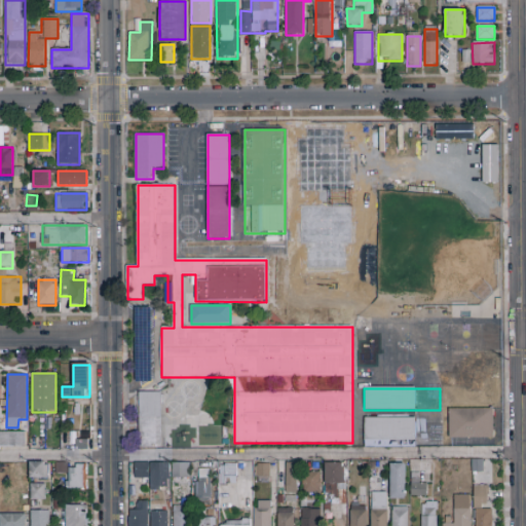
[(161,392),(161,449),(139,449),(139,392),(161,392)]
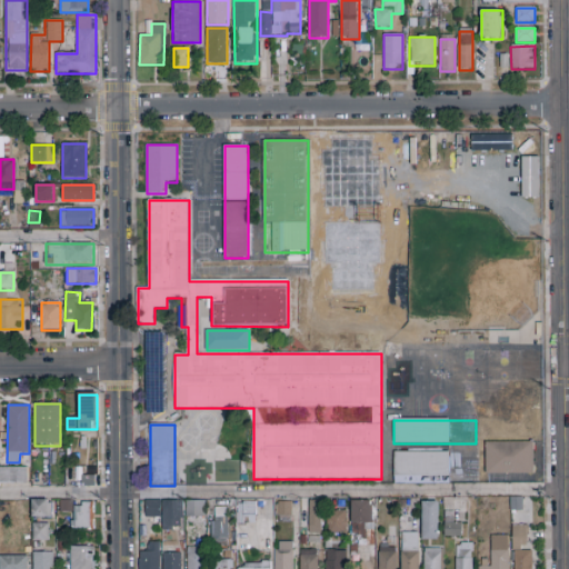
[(533,475),(486,475),(486,442),(533,442),(533,475)]
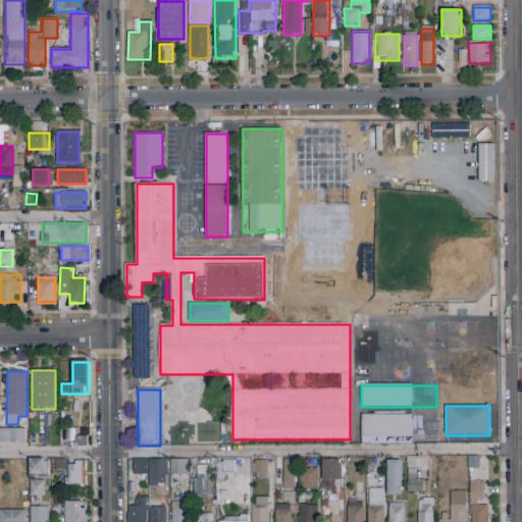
[(437,445),(362,445),(362,415),(412,414),(412,420),(437,420),(437,445)]
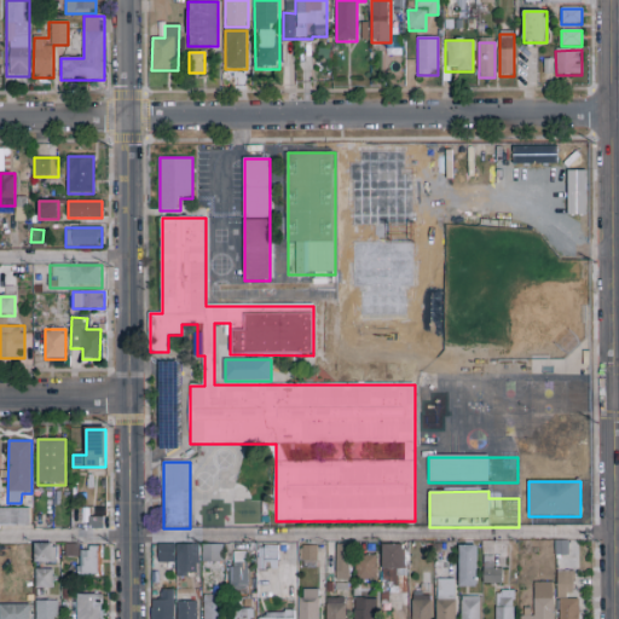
[(30,527),(0,527),(0,509),(30,509),(30,527)]
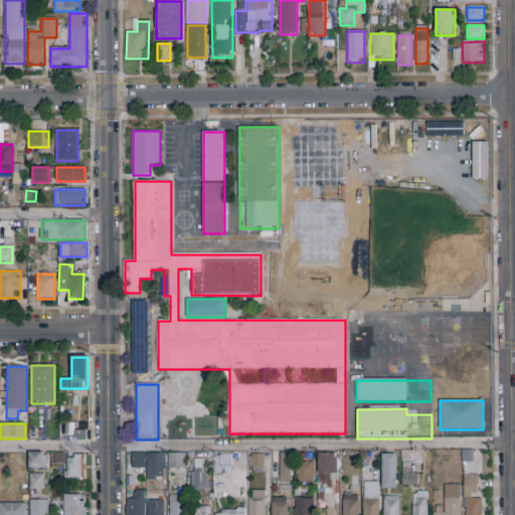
[(86,431),(86,440),(74,440),(74,431),(86,431)]
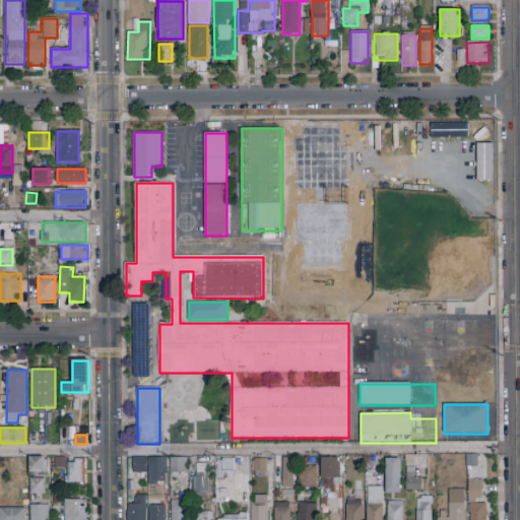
[(29,473),(29,457),(47,457),(47,473),(29,473)]
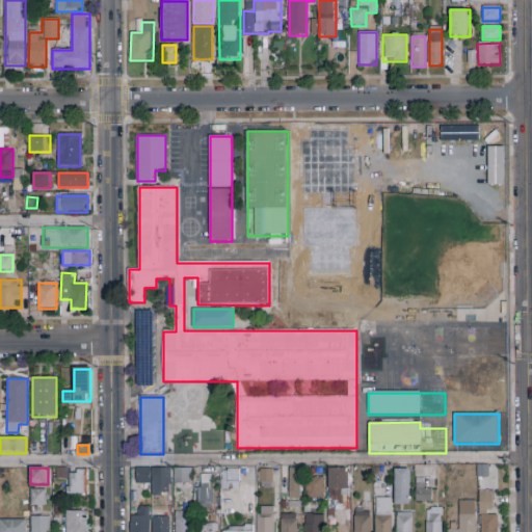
[(170,469),(170,496),(152,496),(152,484),(135,484),(135,469),(170,469)]
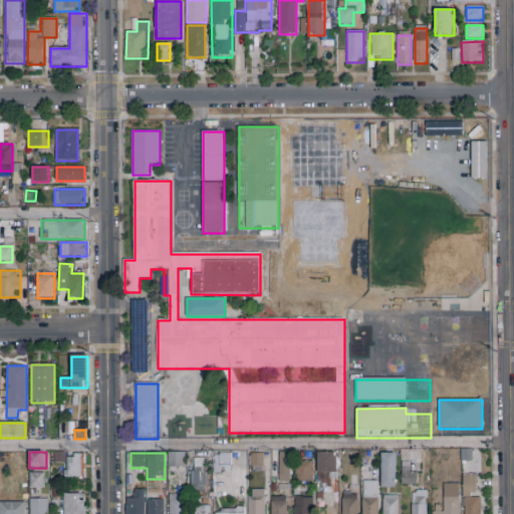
[(185,453),(185,468),(169,468),(169,453),(185,453)]
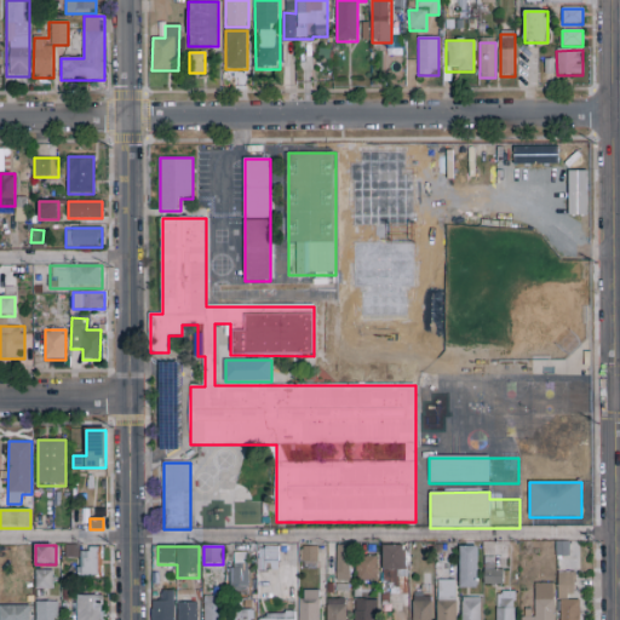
[(259,570),(259,546),(279,546),(279,570),(259,570)]
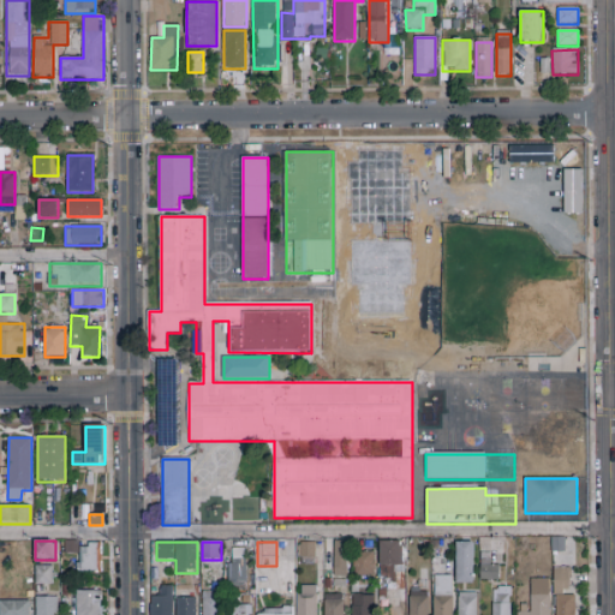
[(315,542),(315,561),(300,561),(300,542),(315,542)]
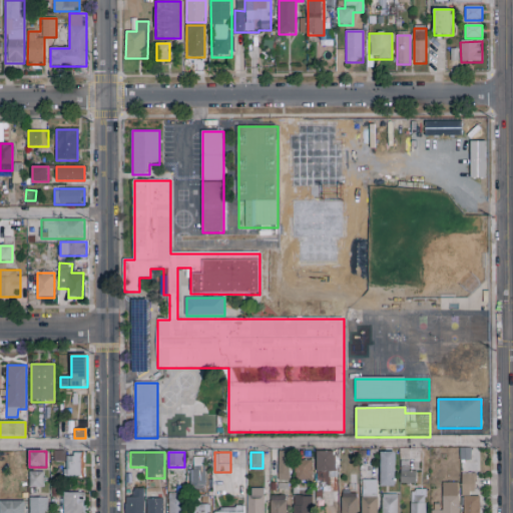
[(290,452),(290,481),(279,481),(279,452),(290,452)]
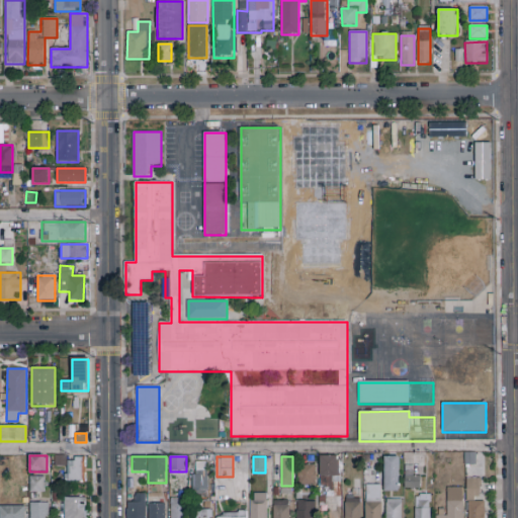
[(340,456),(340,496),(321,496),(321,456),(340,456)]
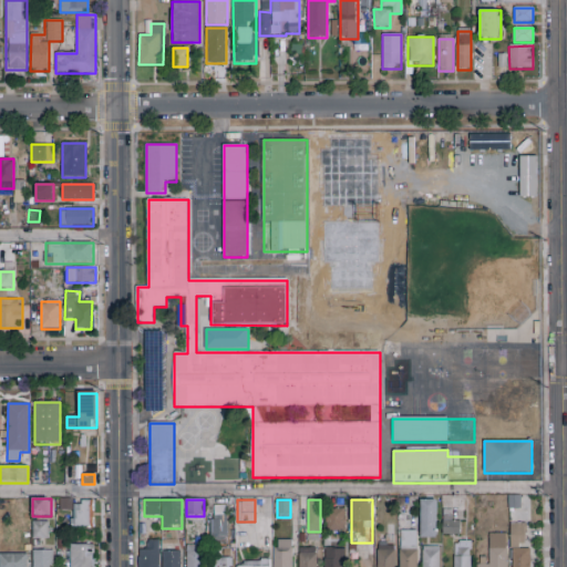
[(437,539),(421,539),(421,500),(437,500),(437,539)]
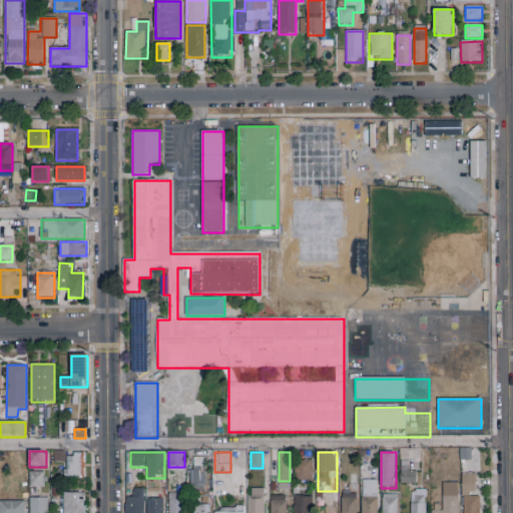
[(84,478),(66,478),(66,461),(56,461),(56,453),(84,453),(84,478)]
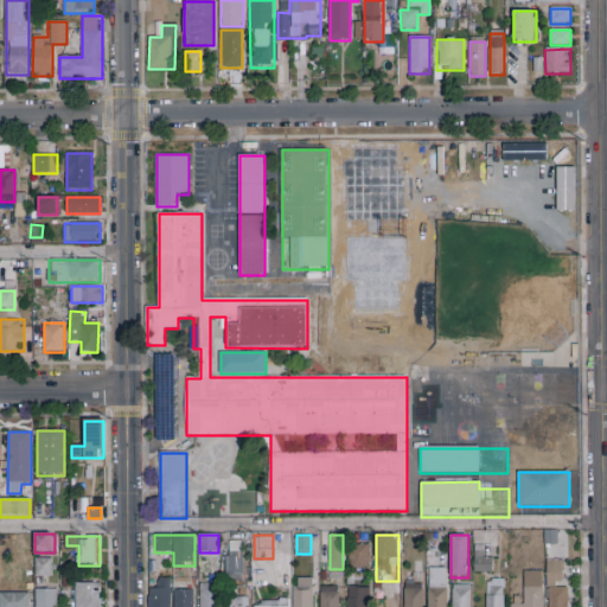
[(243,581),(227,581),(227,543),(243,543),(243,581)]
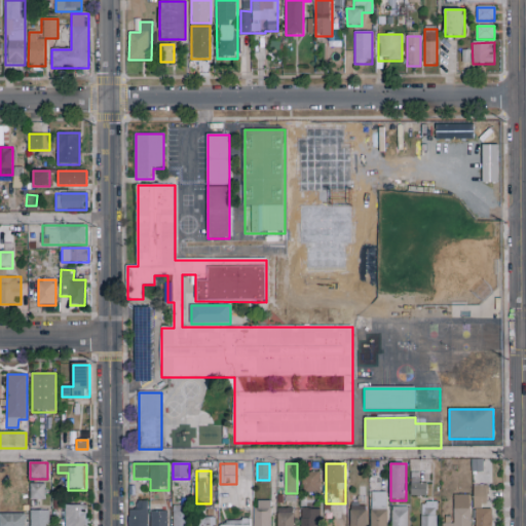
[(321,493),(304,493),(303,473),(320,473),(321,493)]
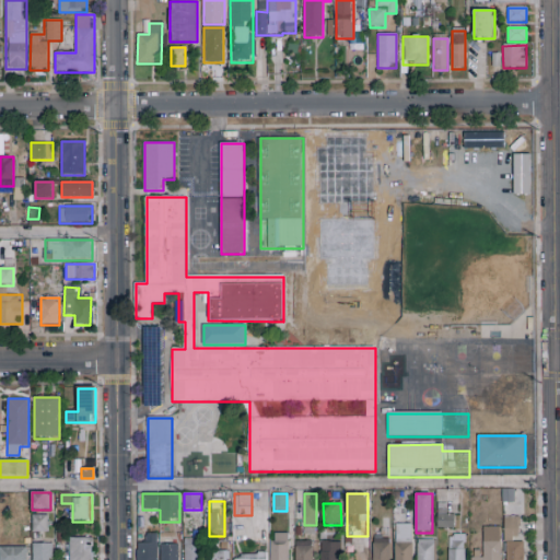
[(32,533),(32,515),(48,515),(48,533),(32,533)]
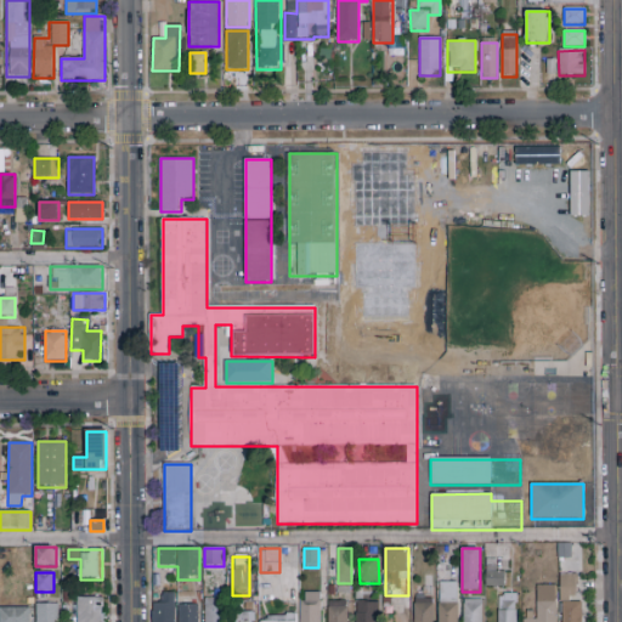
[(505,572),(504,587),(486,587),(486,572),(505,572)]
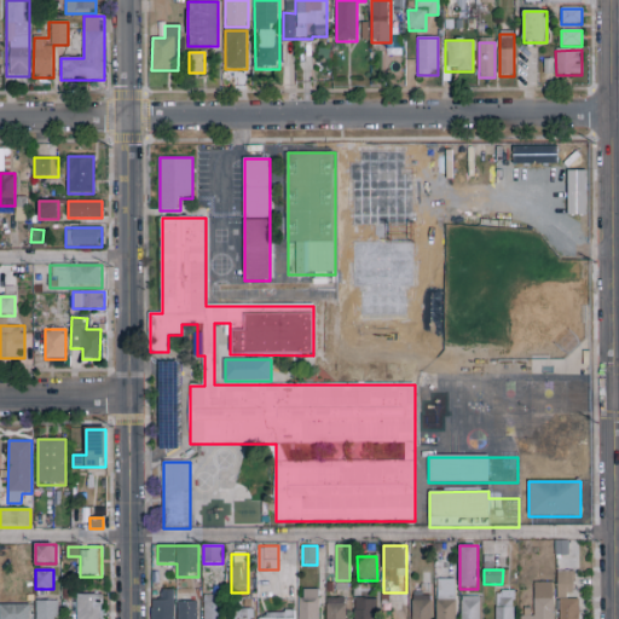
[(578,572),(578,618),(559,618),(559,572),(578,572)]
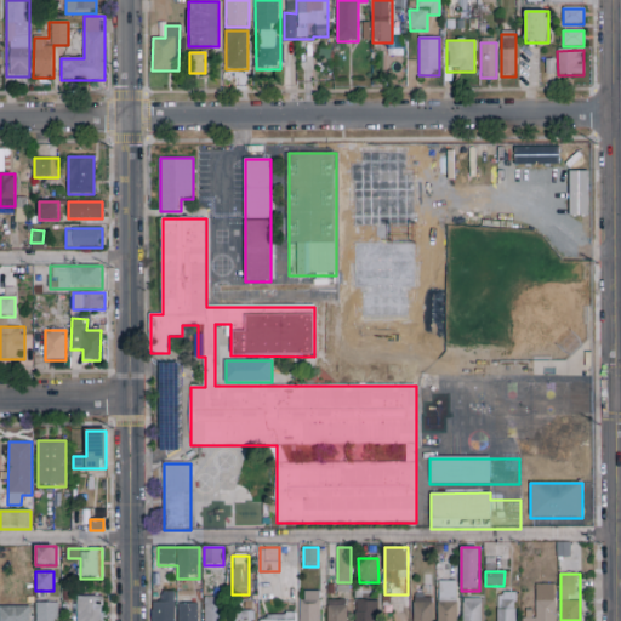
[(438,620),(438,582),(457,582),(457,620),(438,620)]
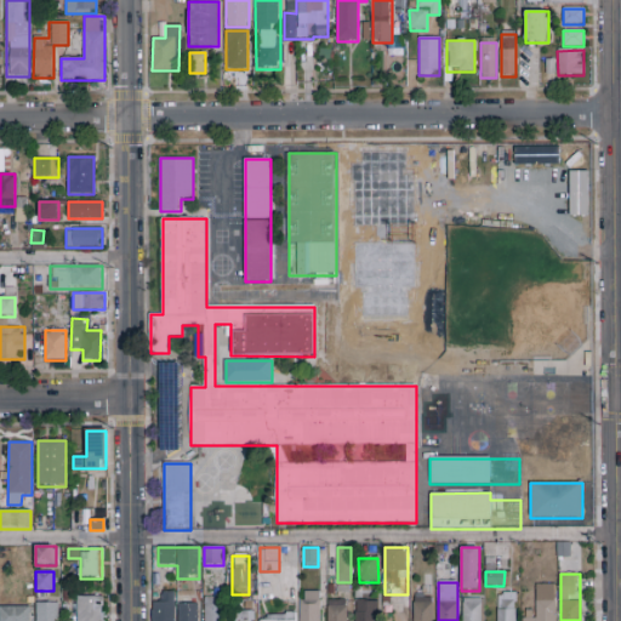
[(556,620),(523,620),(523,613),(535,613),(535,585),(556,585),(556,620)]
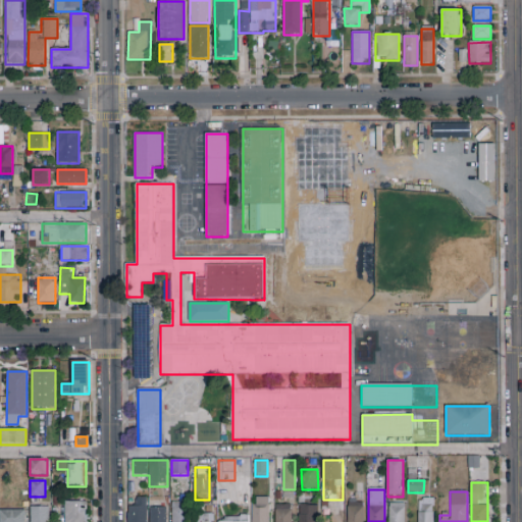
[(253,521),(253,497),(269,497),(269,521),(253,521)]
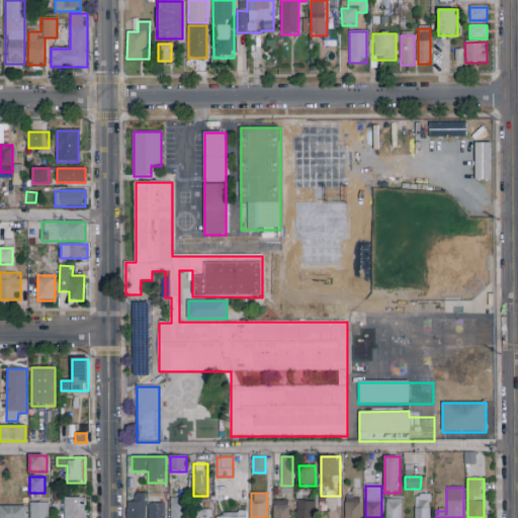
[(146,494),(146,517),(126,517),(126,502),(136,502),(136,494),(146,494)]
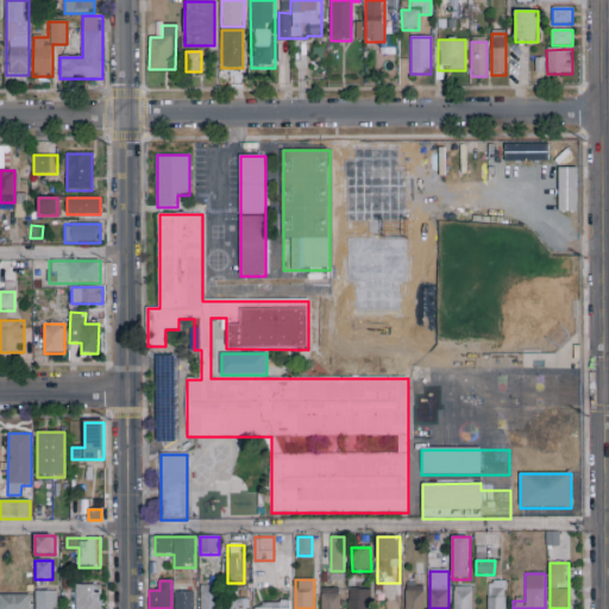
[(488,608),(488,582),(506,582),(506,608),(488,608)]
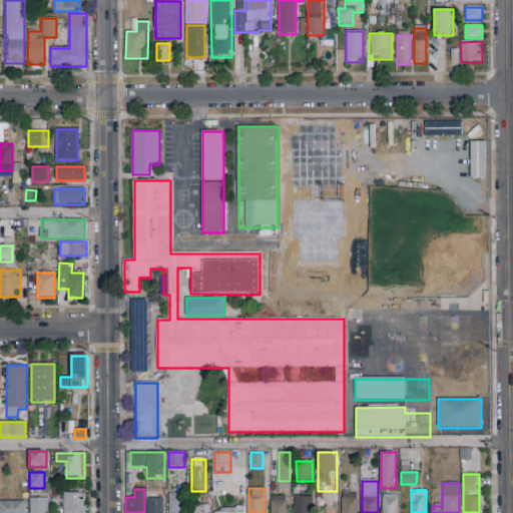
[(84,493),(84,512),(64,512),(64,493),(84,493)]
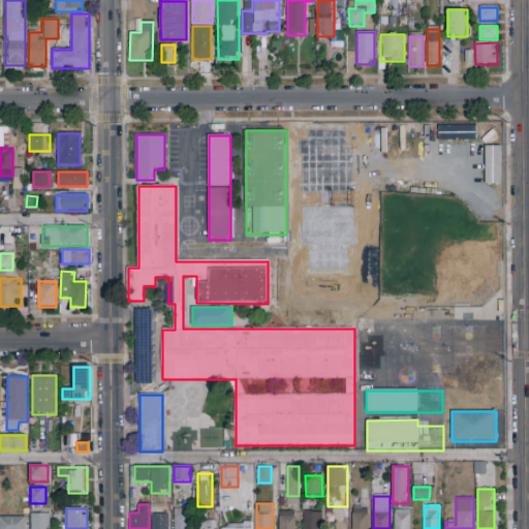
[(175,528),(175,509),(189,509),(189,528),(175,528)]
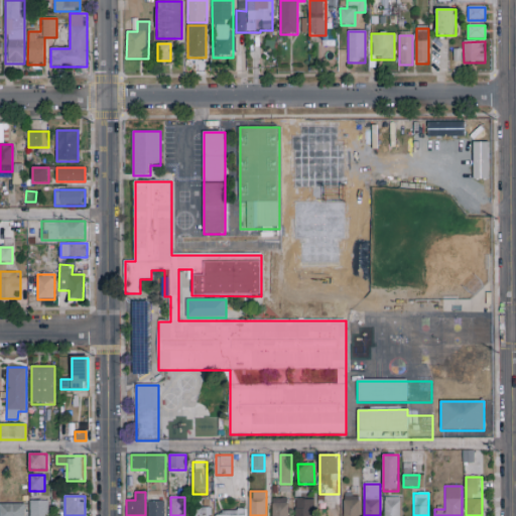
[(359,515),(344,515),(344,497),(359,497),(359,515)]
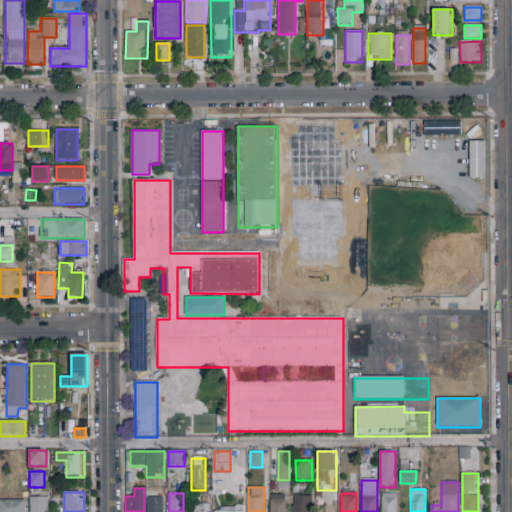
[(397,493),(397,511),(382,511),(382,493),(397,493)]
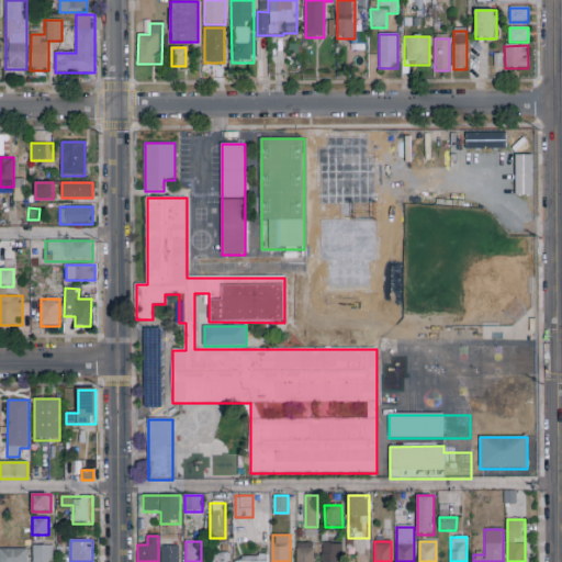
[(315,543),(315,561),(296,561),(296,543),(315,543)]
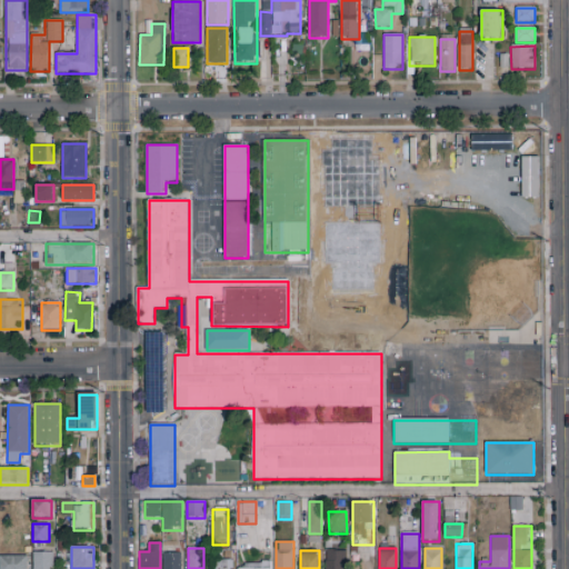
[(346,550),(346,568),(326,568),(326,550),(346,550)]
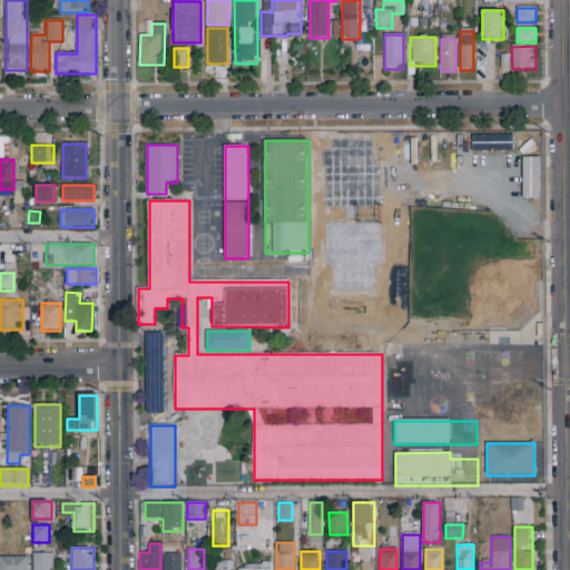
[(182,569),(164,569),(164,552),(182,552),(182,569)]
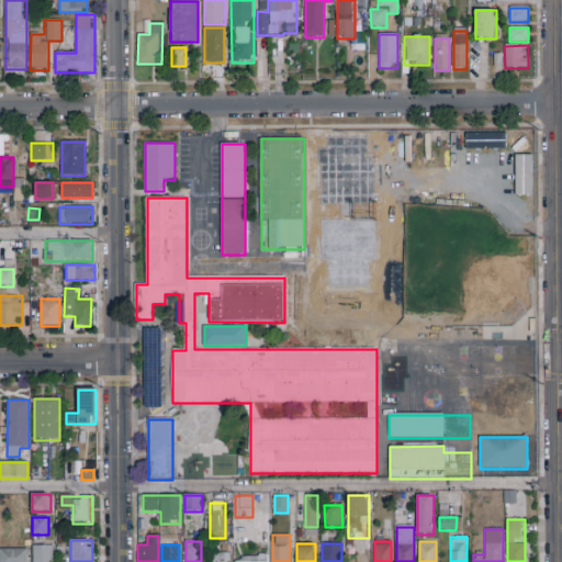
[(53,546),(53,561),(34,561),(34,546),(53,546)]
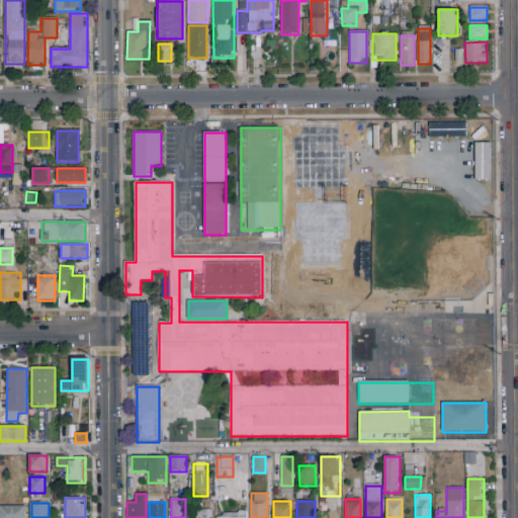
[(0,517),(0,507),(25,507),(25,517),(0,517)]
